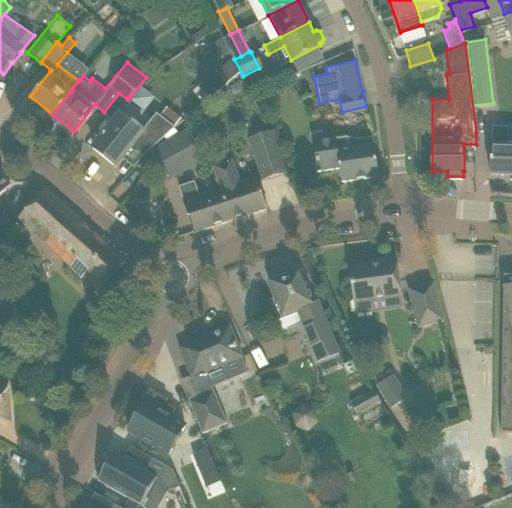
[(119,93),(104,112),(113,119),(92,146),(115,164),(135,139),(147,149),(175,125),(156,110),(142,128),(121,111),(130,99),(129,98),(128,97),(127,99),(119,93)]
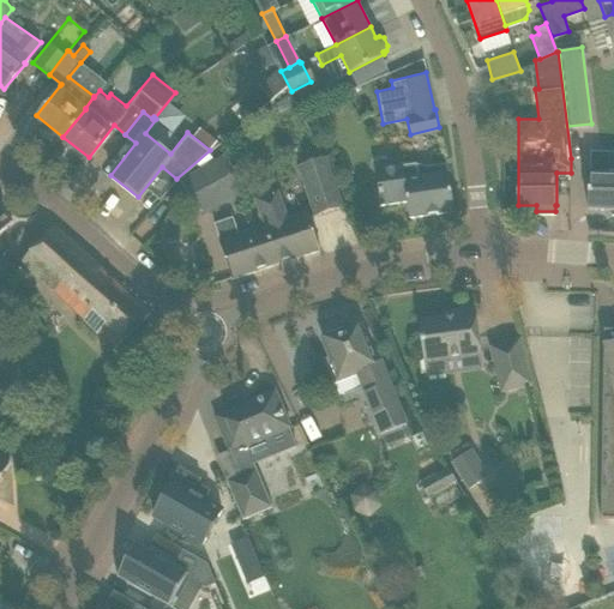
[(588,206),(613,206),(613,170),(607,170),(608,150),(590,150),(588,206)]
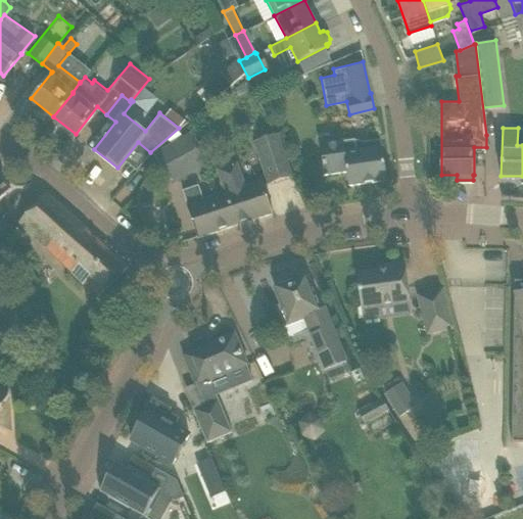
[(153,152),(172,183),(208,161),(190,131),(153,152)]
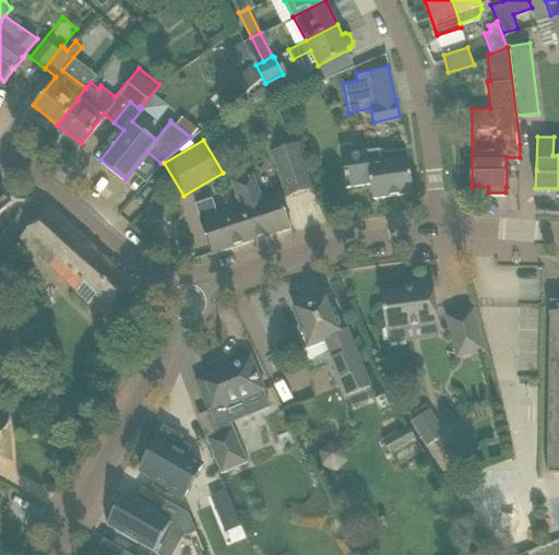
[(277,163),(287,195),(312,186),(298,141),(278,148),(283,162),(277,163)]
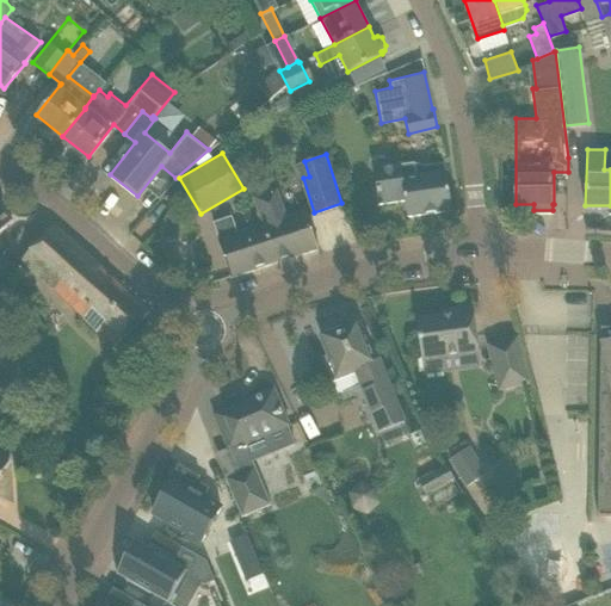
[(374,165),(375,177),(378,201),(405,197),(406,214),(451,208),(444,160),(423,164),(414,161),(414,160),(401,162),(400,160),(374,165)]
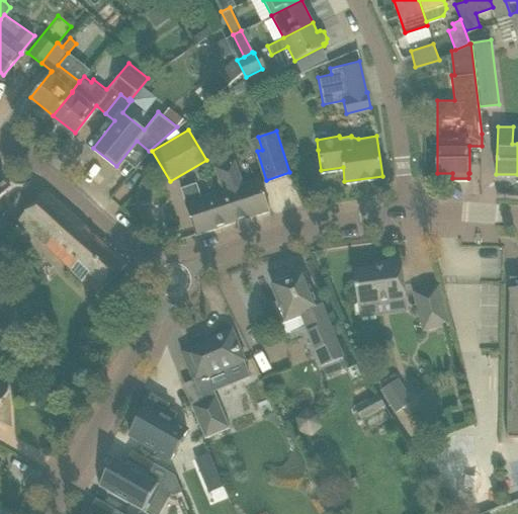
[(214,165),(222,189),(233,221),(270,208),(259,176),(243,181),(235,158),(214,165)]
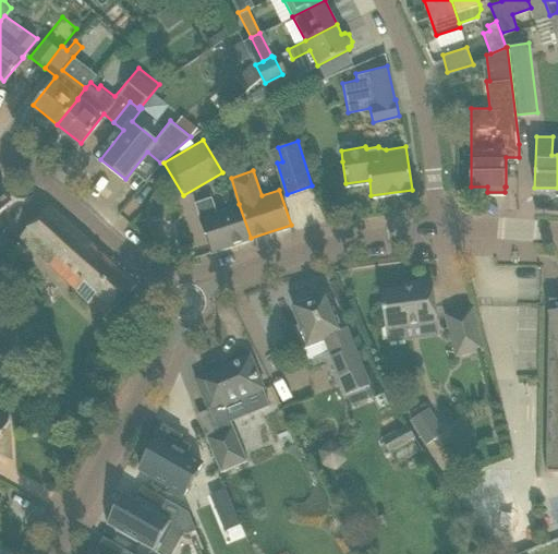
[(0,216),(0,211),(11,199),(0,189),(0,220),(2,218),(0,216)]
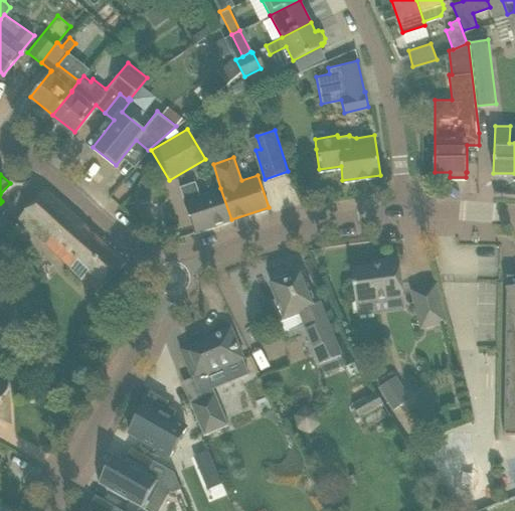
[(231,219),(220,188),(200,195),(195,181),(180,186),(185,200),(184,200),(194,231),(231,219)]
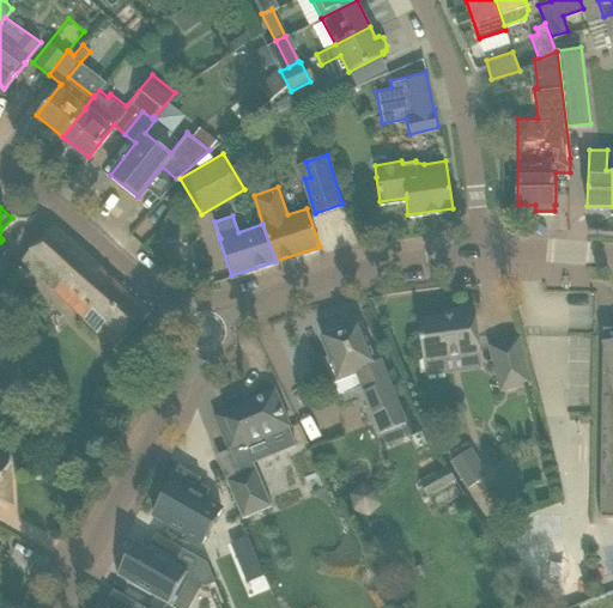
[(82,317),(96,330),(98,328),(116,344),(149,310),(53,224),(20,259),(84,315),(82,317)]
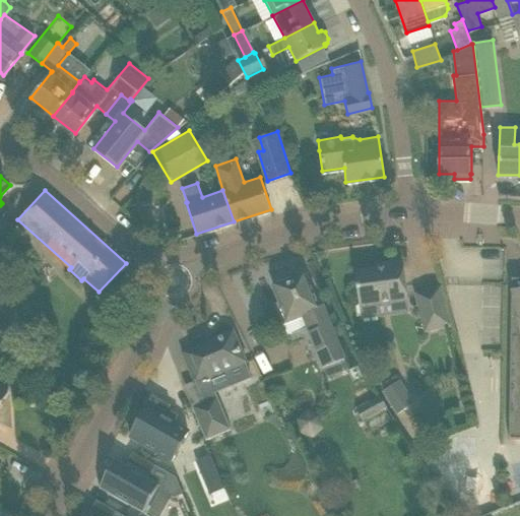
[(354,269),(358,289),(361,317),(408,311),(402,258),(385,261),(385,265),(354,269)]
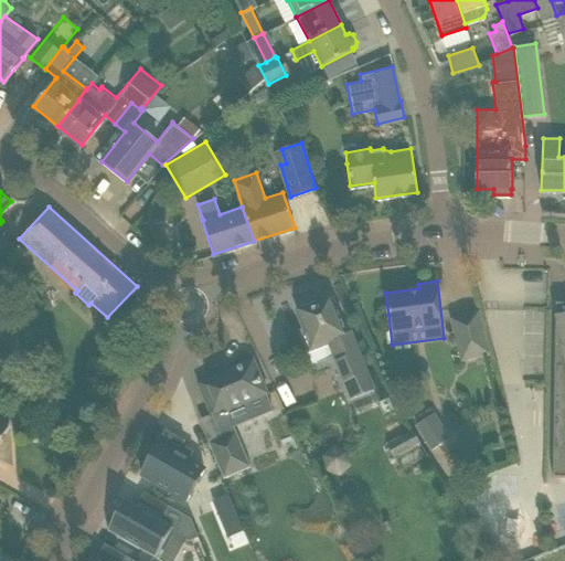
[(298,309),(306,327),(299,329),(308,351),(328,343),(350,398),(351,398),(355,409),(377,400),(350,329),(343,332),(330,297),(298,309)]
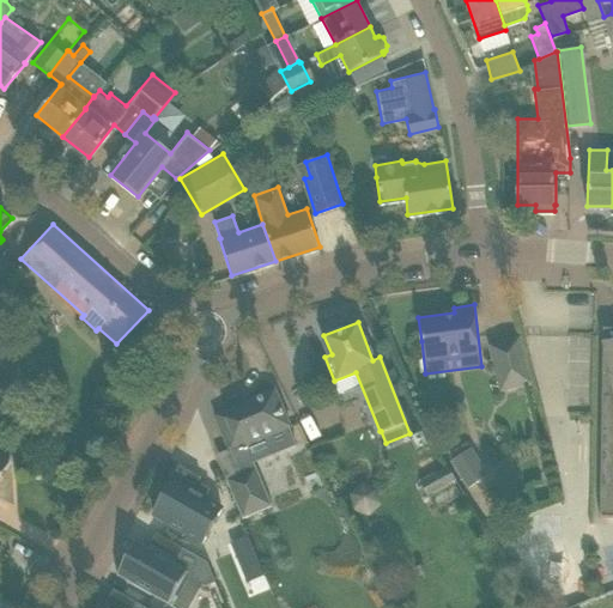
[(612,326),(602,326),(600,516),(612,515),(612,326)]
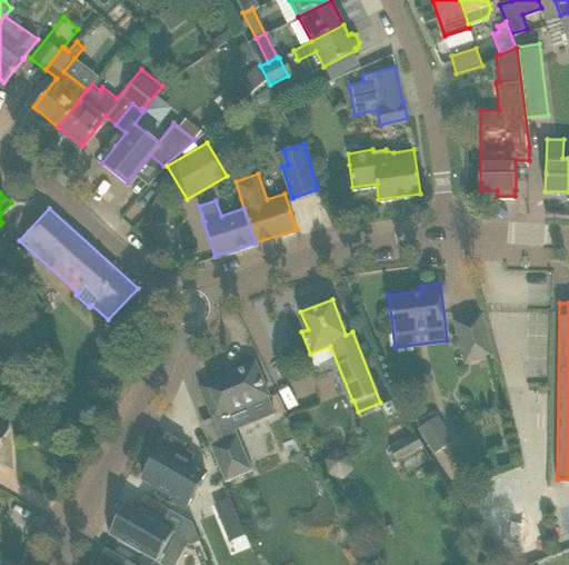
[(493,355),(481,310),(452,318),(463,363),(493,355)]
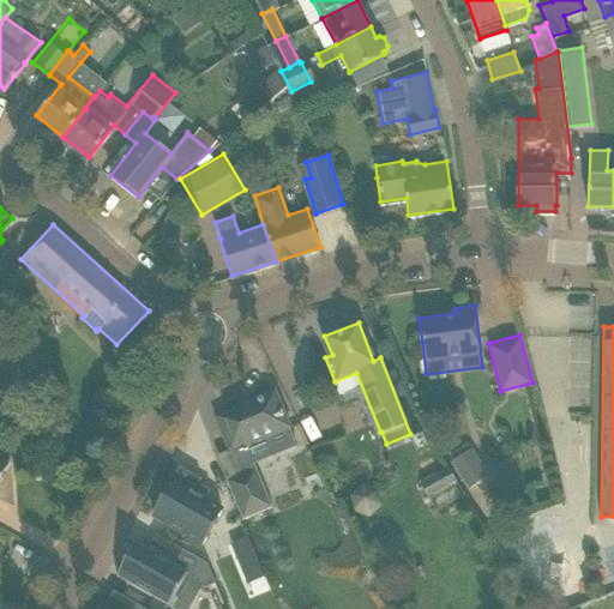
[(215,412),(223,435),(229,448),(245,442),(246,445),(290,427),(275,389),(246,399),(247,403),(239,406),(238,403),(215,412)]
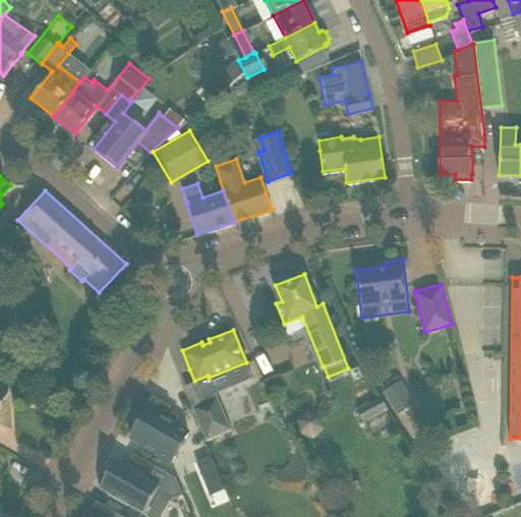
[(0,405),(8,391),(0,385),(0,405)]
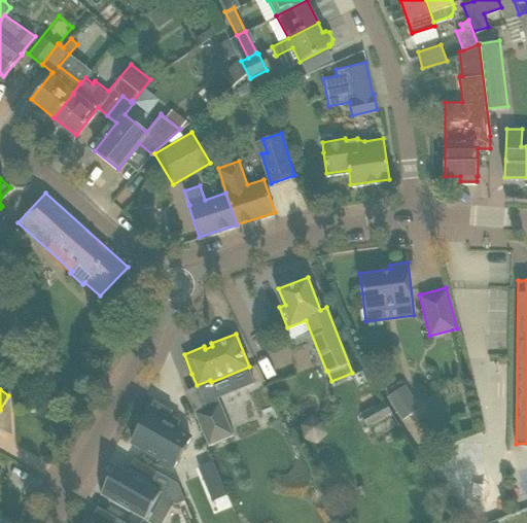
[(154,397),(145,414),(147,415),(132,441),(145,449),(144,452),(156,459),(159,456),(174,464),(190,436),(175,426),(180,418),(170,412),(172,408),(154,397)]
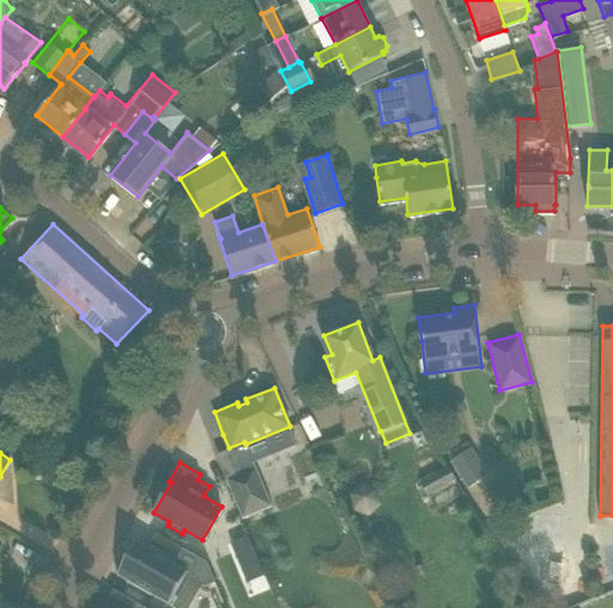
[(225,478),(242,516),(271,504),(254,466),(225,478)]
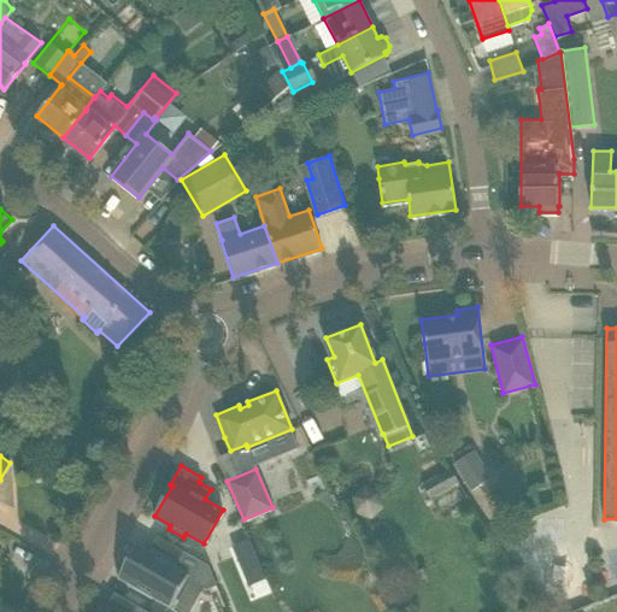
[(422,482),(432,499),(451,488),(441,471),(422,482)]
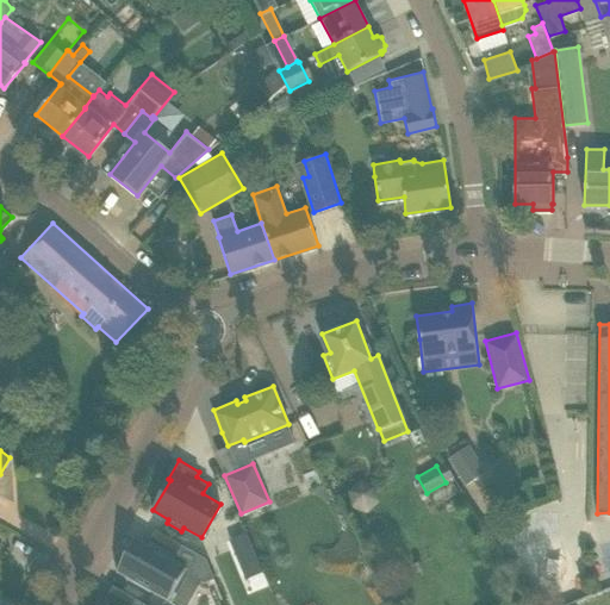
[(135,536),(118,567),(132,575),(131,578),(168,599),(185,569),(200,579),(204,581),(215,578),(206,556),(181,543),(173,557),(135,536)]
